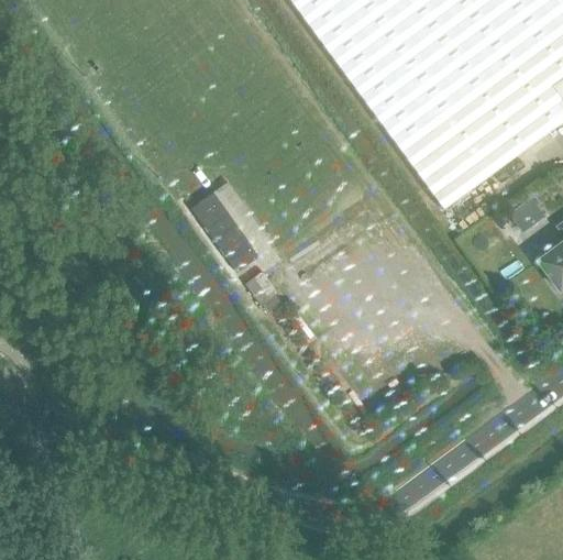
[(289,0),(403,153),(562,34),(562,0),(289,0)]
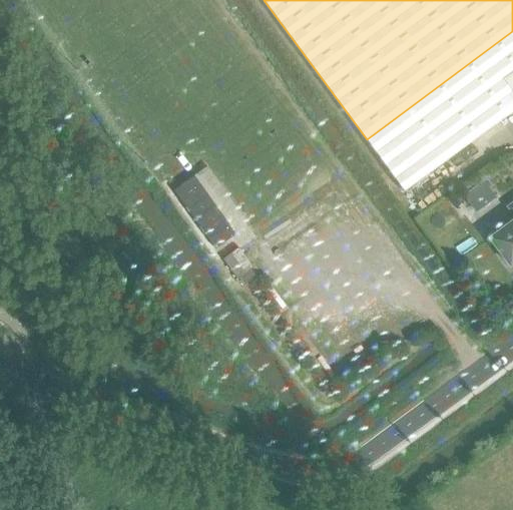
[(512,31),(367,139),(405,190),(512,109),(512,31)]
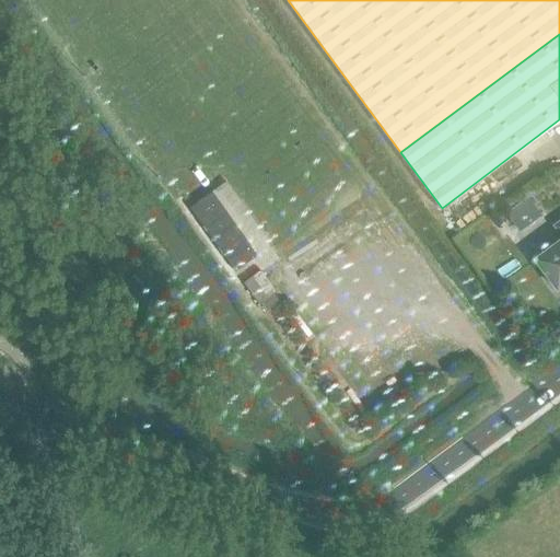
[(254,256),(246,246),(264,233),(225,181),(189,208),(235,270),(254,256)]
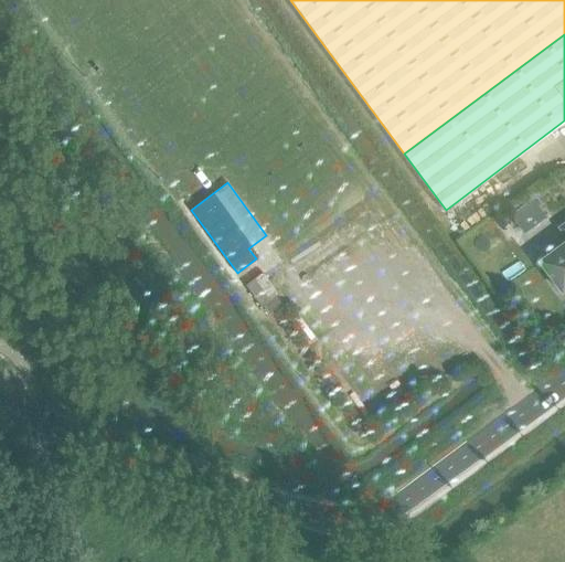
[(533,195),(510,213),(524,233),(547,215),(533,195)]
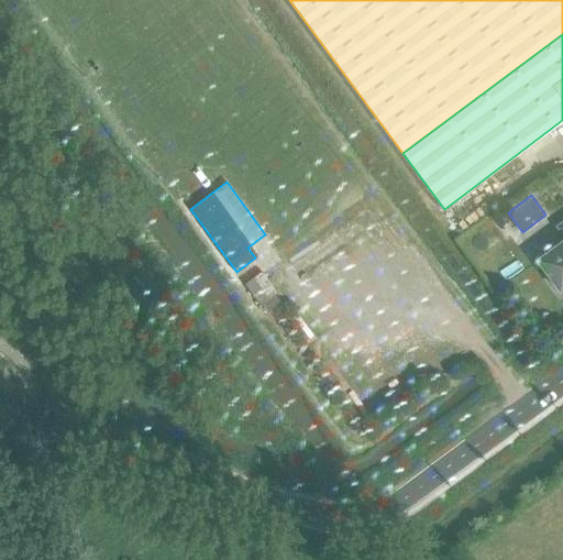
[(560,289),(562,286),(562,222),(559,226),(562,231),(562,241),(538,261),(560,289)]
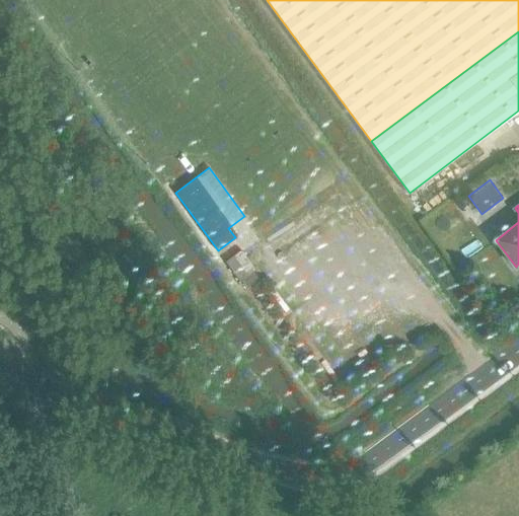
[(225,261),(239,281),(241,280),(252,272),(253,271),(255,270),(241,249),(225,261)]
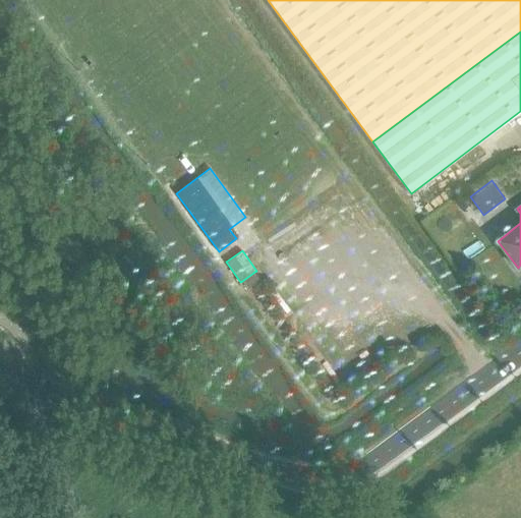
[(253,273),(242,281),(247,288),(259,279),(254,272),(253,273)]
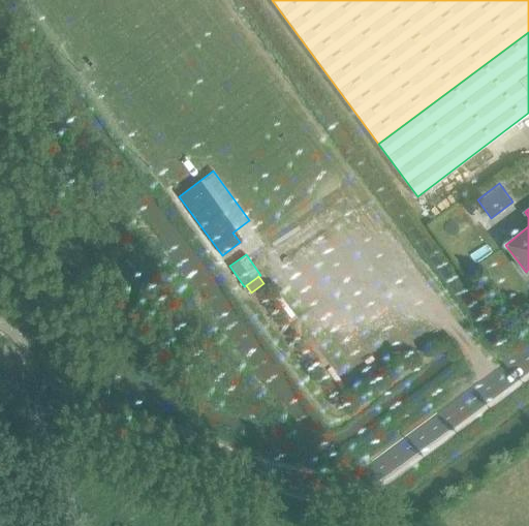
All buildings are outlined.
